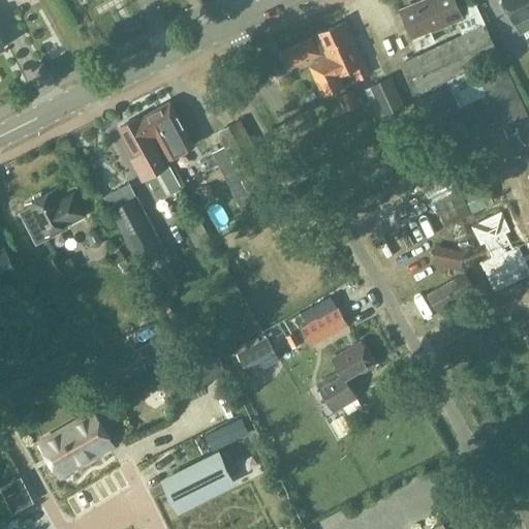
[(463,35),(402,63),(417,96),(448,82),(475,69),(502,57),(486,25),(475,3),(460,10),(455,0),(430,0),(432,4),(404,16),(418,50),(436,42),(432,33),(457,23),(463,35)]
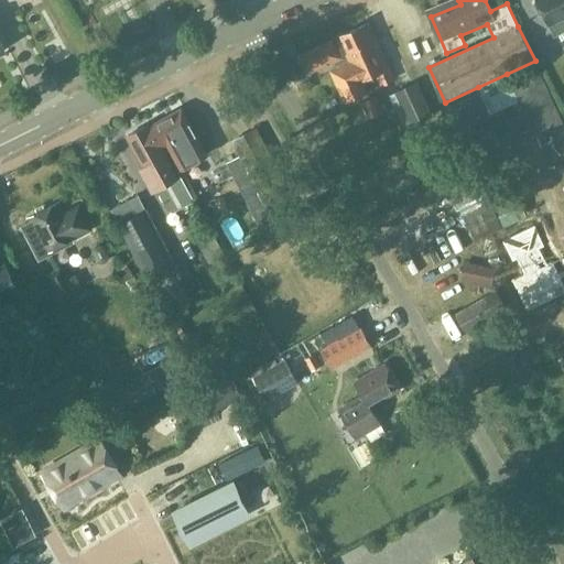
[(556,34),(563,30),(563,0),(538,0),(534,4),(540,15),(545,15),(556,34)]
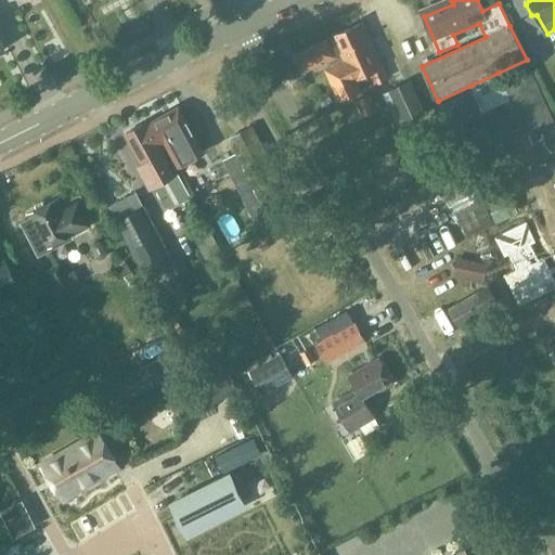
[(343,54),(371,40),(363,24),(335,37),(327,40),(327,39),(294,55),(302,74),(336,57),(336,55),(343,52),(343,54)]
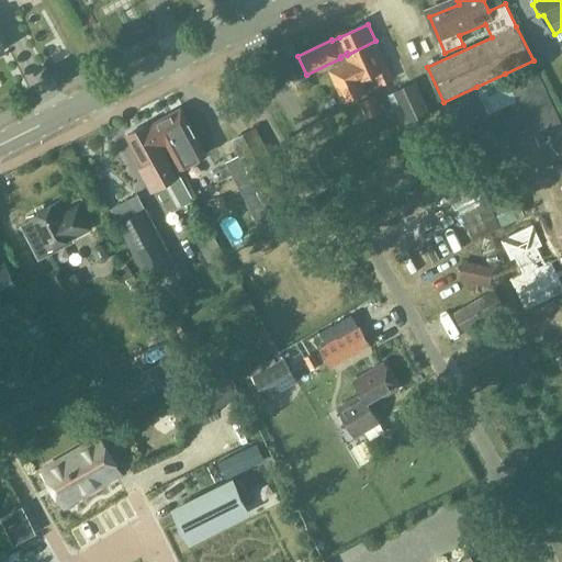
[(389,68),(375,41),(347,55),(350,59),(355,57),(366,79),(389,68)]
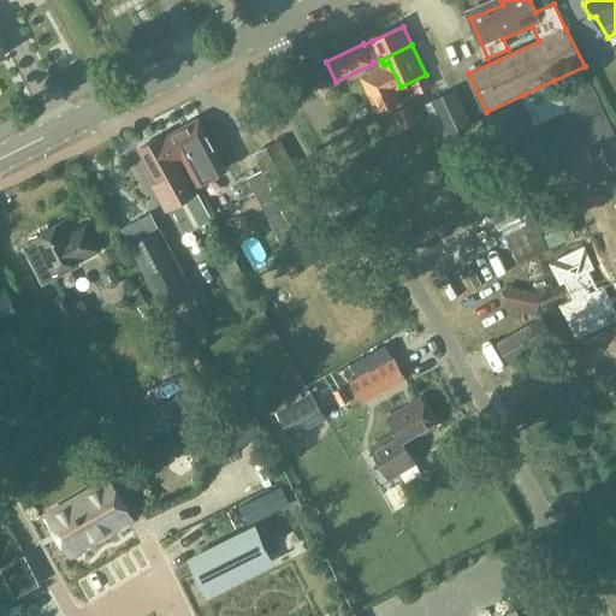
[(551,92),(561,113),(579,153),(615,136),(610,125),(587,75),(556,89),(551,92)]
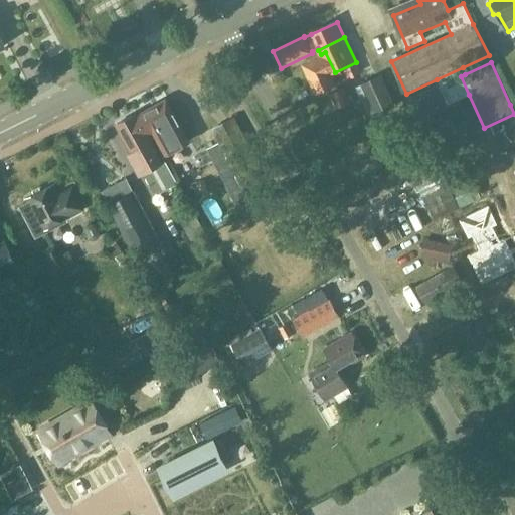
[(395,108),(381,75),(355,88),(370,120),(395,108)]
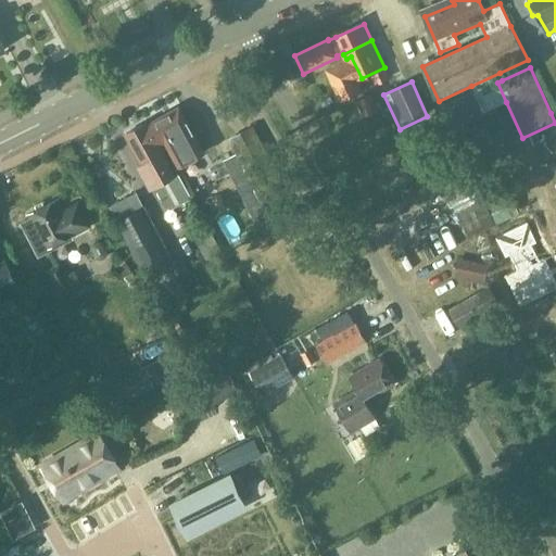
[(381,112),(373,95),(356,102),(365,119),(381,112)]
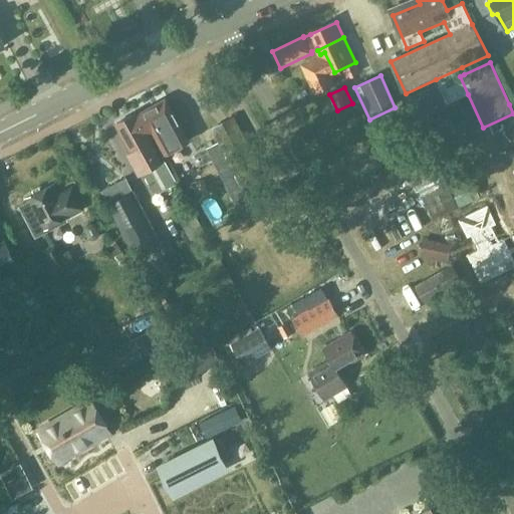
[(167,100),(137,116),(148,136),(161,129),(168,142),(184,133),(167,100)]
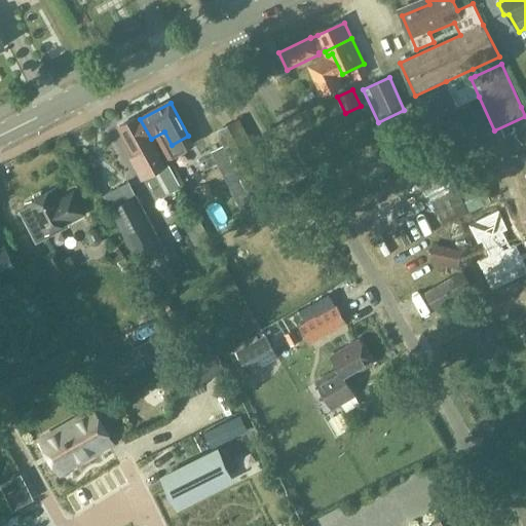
[(151,139),(140,119),(139,117),(120,127),(137,156),(129,159),(142,182),(167,167),(151,139)]
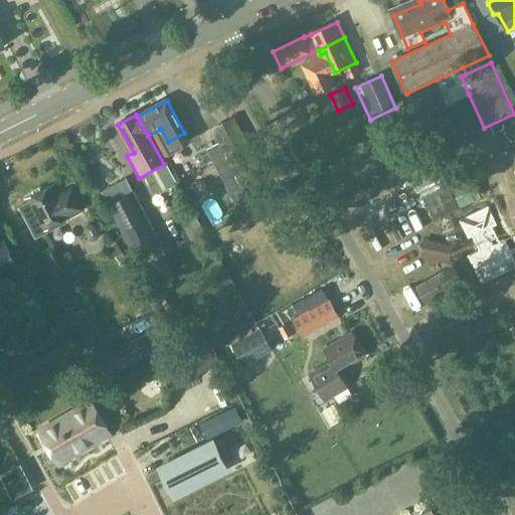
[(264,178),(235,119),(214,129),(220,143),(209,148),(237,206),(248,200),(242,188),(260,179),(264,178)]
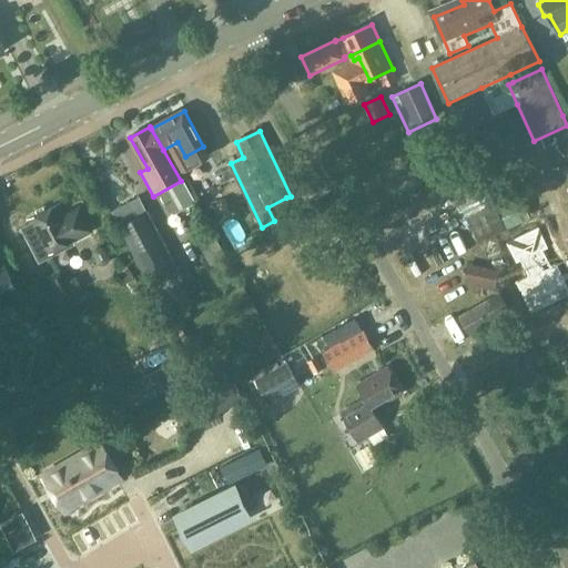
[(486,158),(505,148),(497,132),(478,142),(486,158)]
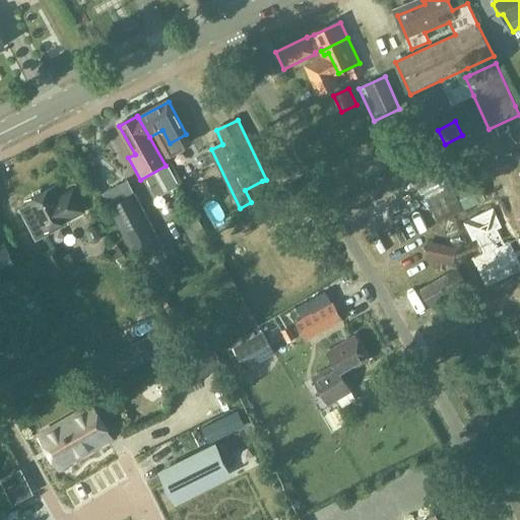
[(436,149),(428,131),(397,144),(405,163),(436,149)]
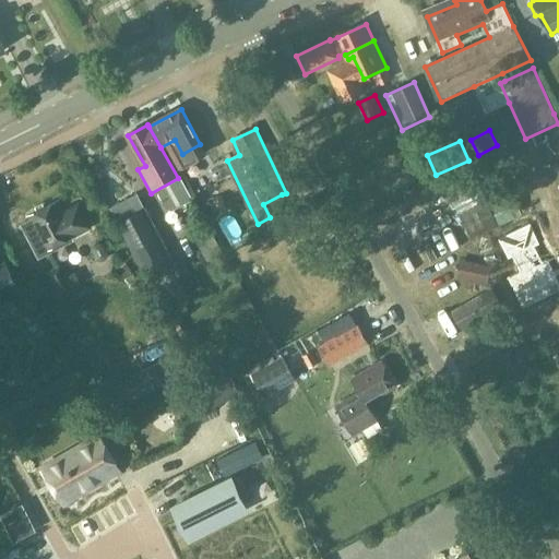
[(471,169),(443,185),(473,241),(499,227),(498,226),(499,225),(500,226),(523,214),(512,194),(489,206),(471,169)]
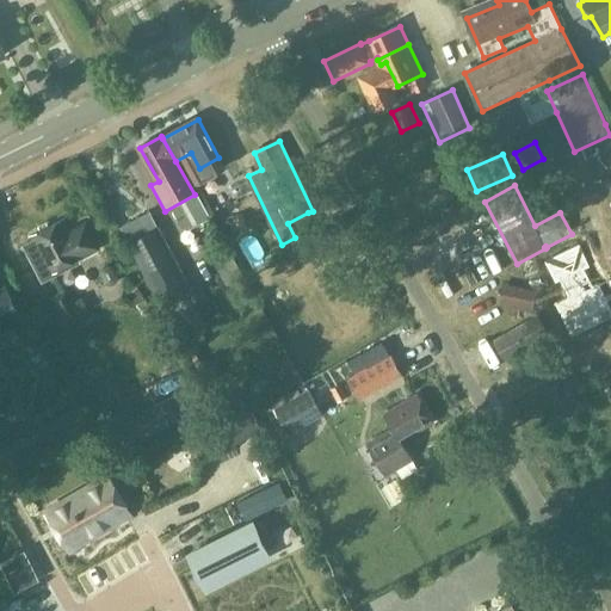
[(63,220),(30,238),(49,276),(99,251),(85,223),(69,232),(63,220)]
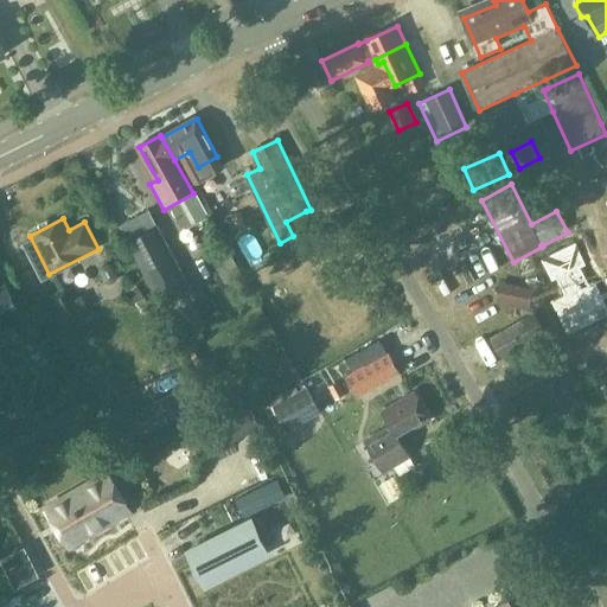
[(189,292),(192,289),(160,228),(128,244),(160,305),(161,305),(163,306),(160,307),(174,334),(203,319),(189,292)]
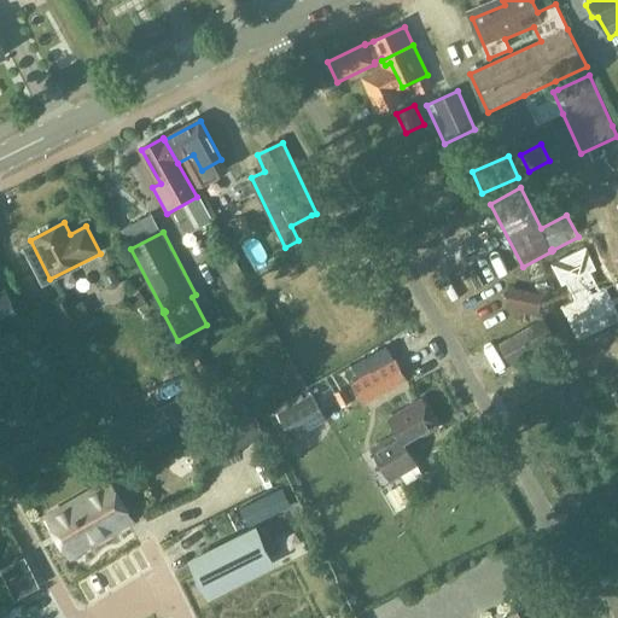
[(578,343),(617,322),(617,313),(605,289),(600,291),(590,274),(594,272),(583,250),(551,267),(561,289),(566,286),(576,303),(563,310),(578,343)]
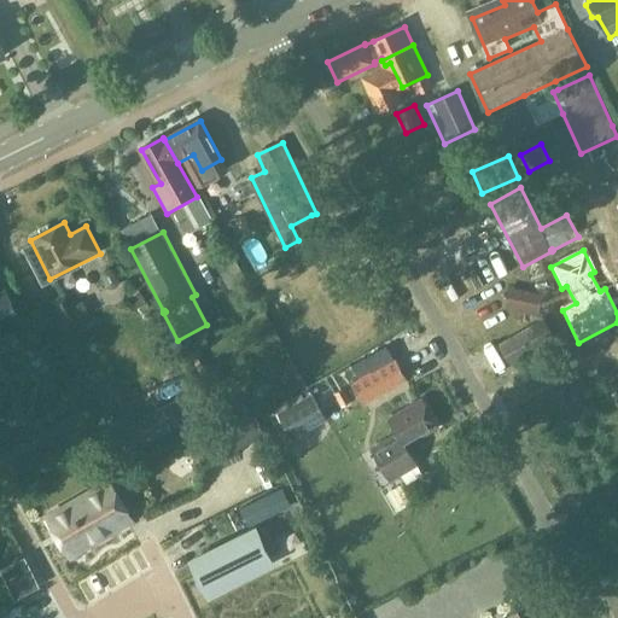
[(0,337),(23,325),(5,291),(0,293),(0,337)]
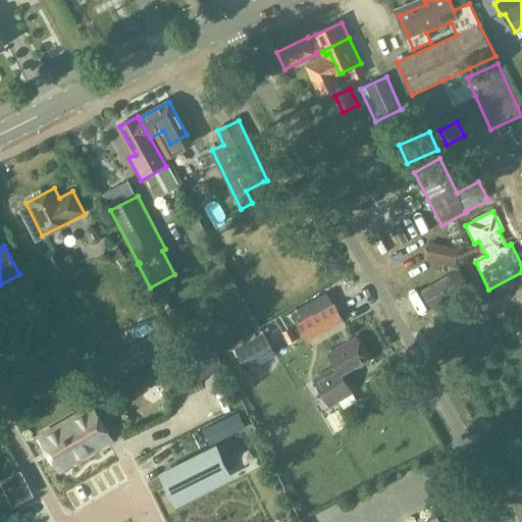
[(441,246),(438,262),(455,265),(458,249),(441,246)]
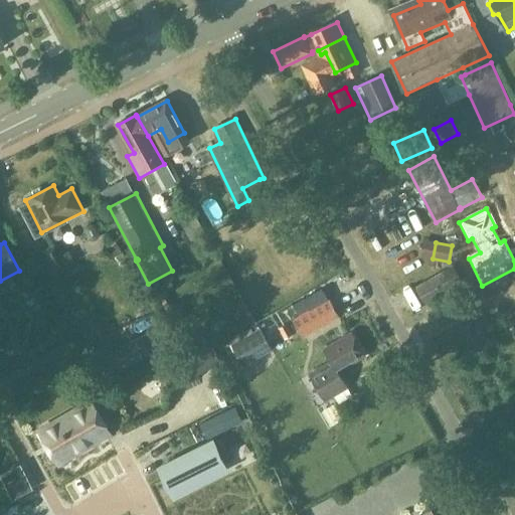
[(62,243),(44,251),(54,276),(72,268),(62,243)]
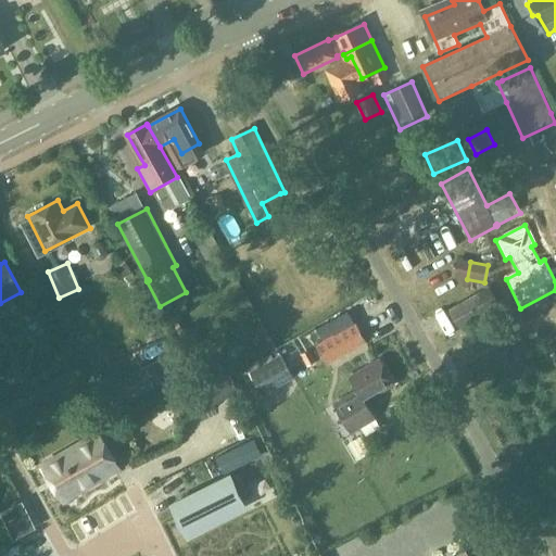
[(501,307),(490,289),(451,312),(462,330),(485,317),(490,324),(504,316),(500,308),(501,307)]
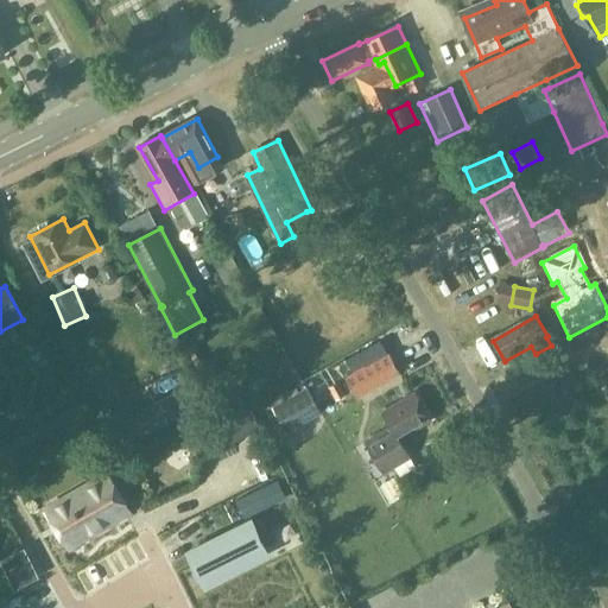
[(348,377),(347,378),(359,398),(401,374),(390,354),(348,377)]
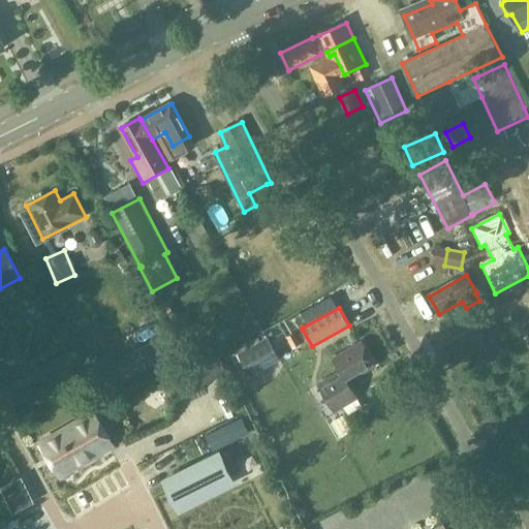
[(136,351),(88,377),(99,398),(151,370),(150,368),(170,356),(151,320),(127,334),(136,351)]
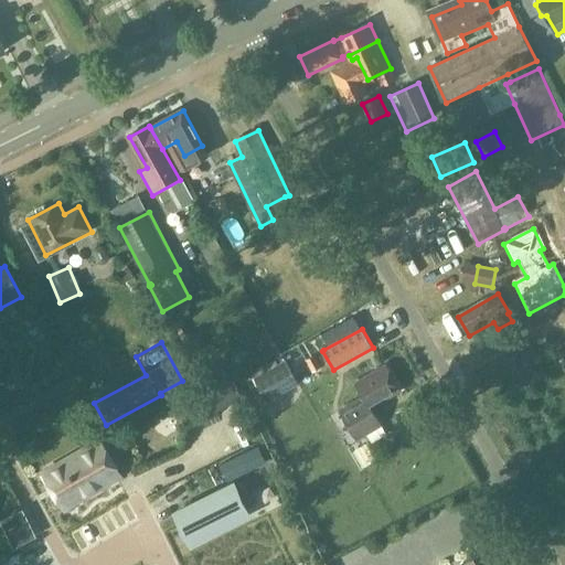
[(315,356),(306,361),(312,373),(321,368),(315,356)]
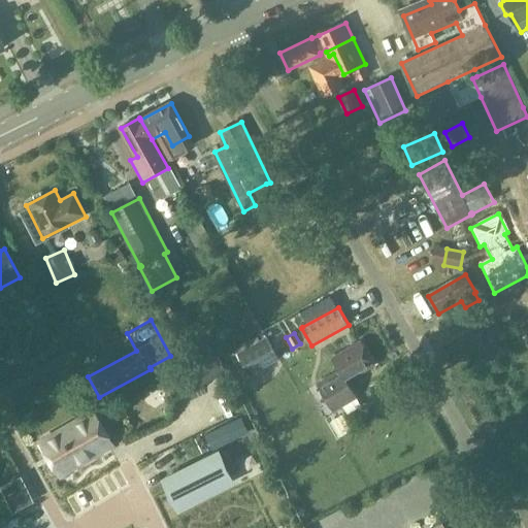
[(268,339),(238,355),(249,375),(279,360),(268,339)]
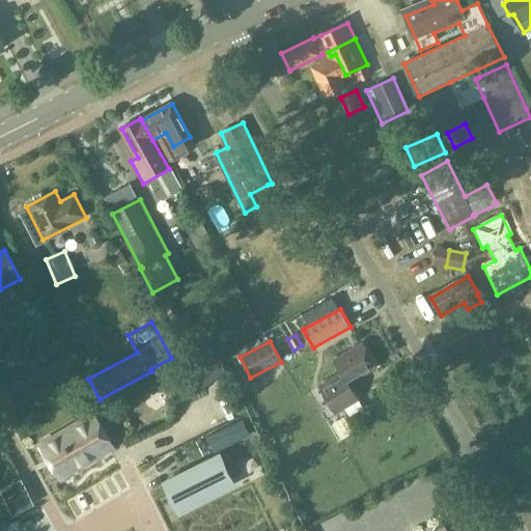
[(378,367),(364,343),(336,360),(343,372),(323,385),(338,412),(359,399),(350,384),(378,367)]
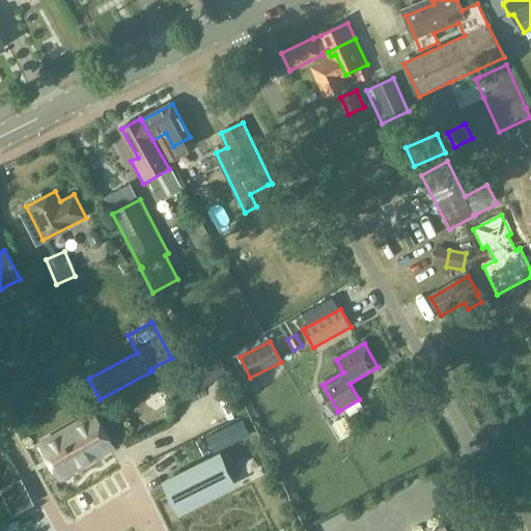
[(220,359),(195,370),(194,376),(198,386),(204,388),(228,376),(220,359)]
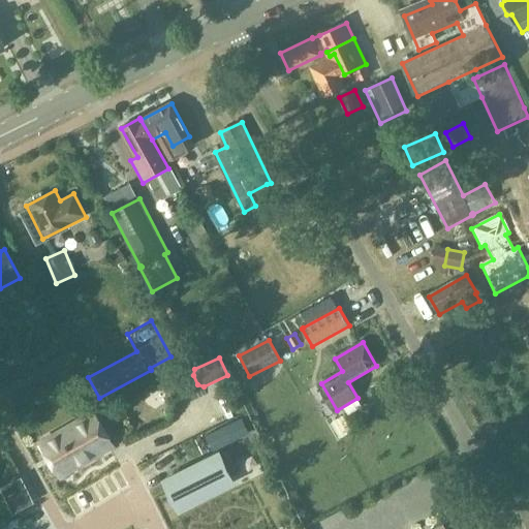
[(115,446),(94,411),(40,442),(61,477),(115,446)]
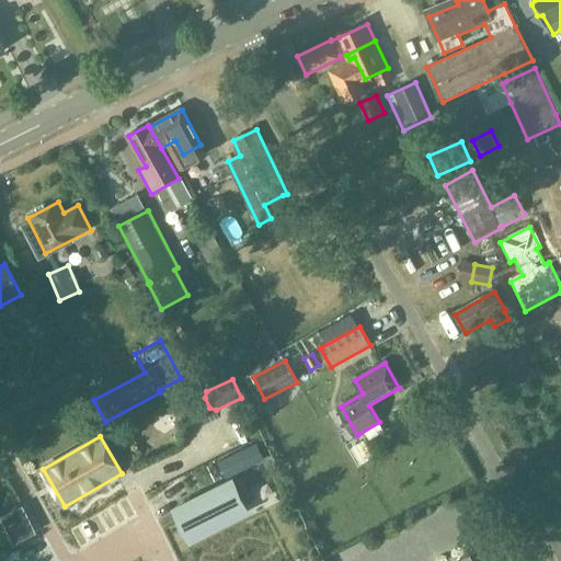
[(219,462),(227,479),(247,469),(239,453),(219,462)]
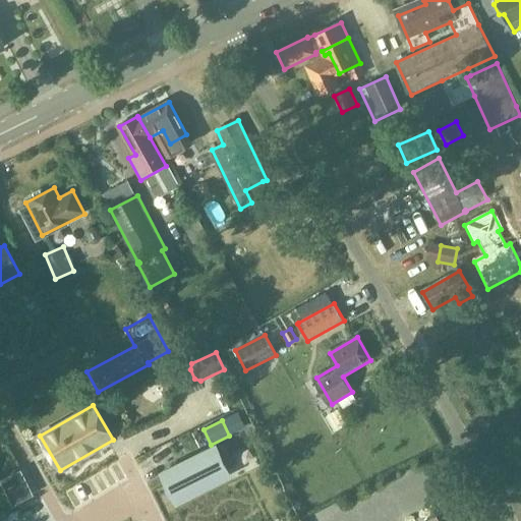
[(225,443),(165,473),(179,502),(229,476),(225,468),(236,463),(225,443)]
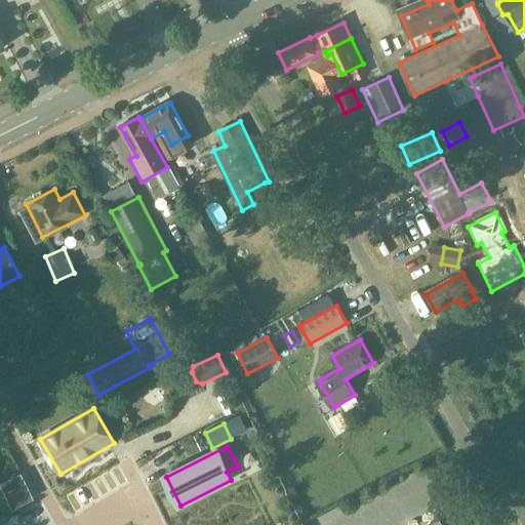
[(458,524),(451,513),(431,524),(458,524)]
